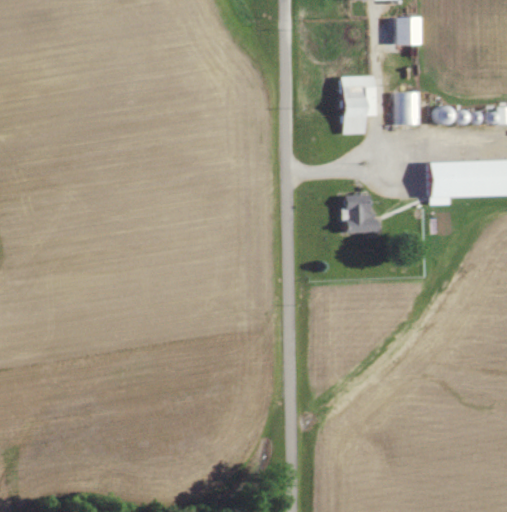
[(397,18),(398,45),(422,45),(422,17),(397,18)]
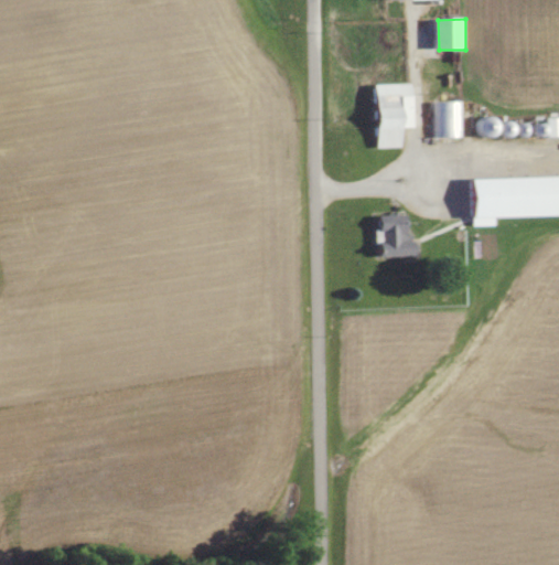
[(380,149),(405,148),(405,128),(416,128),(415,84),(378,85),(380,149)]
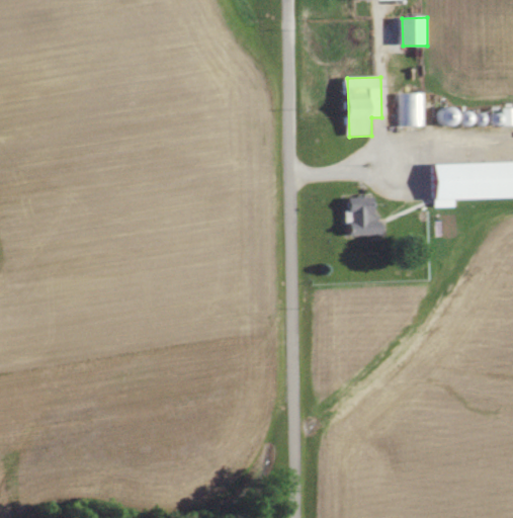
[(399,94),(400,127),(428,126),(428,94),(399,94)]
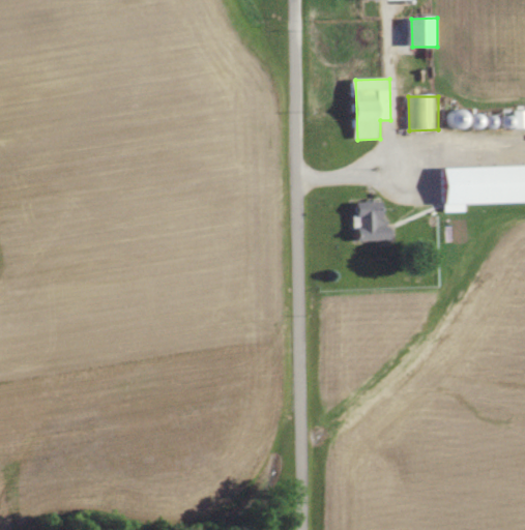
[(446,205),(524,202),(524,166),(445,168),(446,205)]
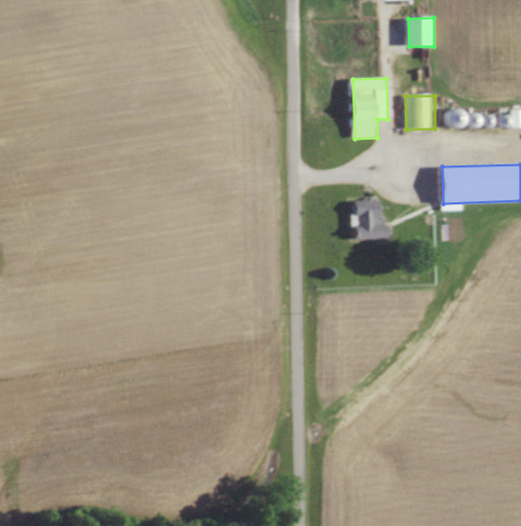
[(389,238),(388,219),(380,219),(380,200),(356,200),(357,239),(389,238)]
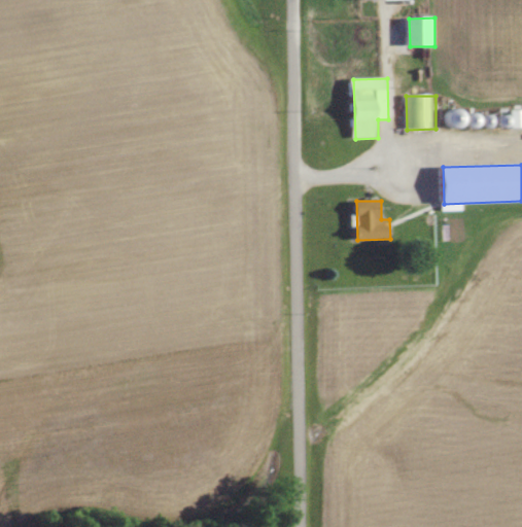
All buildings are outlined.
